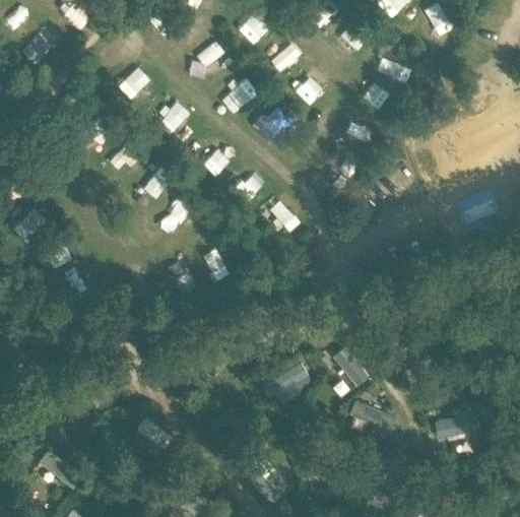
[(344,347),(332,357),(356,387),(369,377),(344,347)]
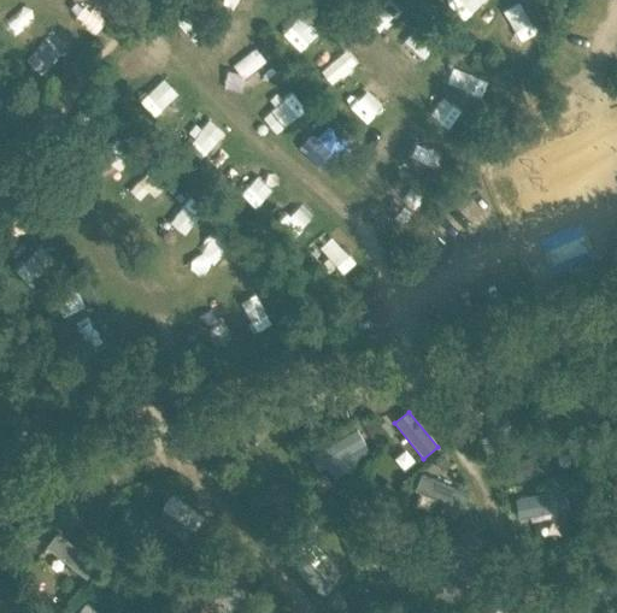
[(374,444),(382,440),(374,424),(365,429),(374,444)]
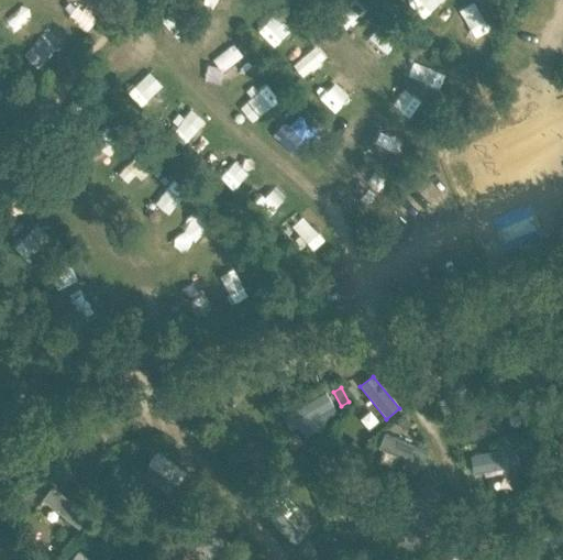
[(518,387),(509,392),(516,405),(525,399),(518,387)]
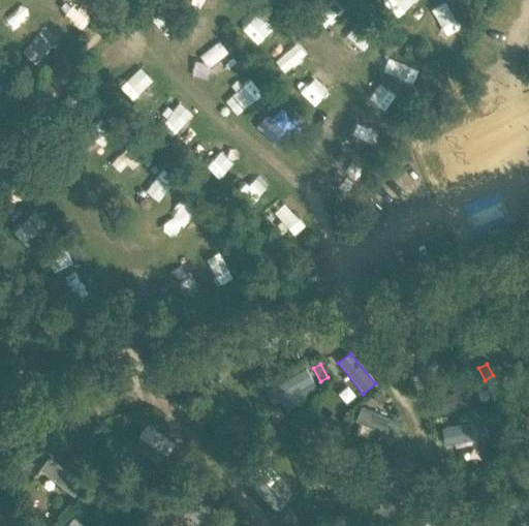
[(306,369),(265,392),(273,405),(302,390),(313,382),(306,369)]
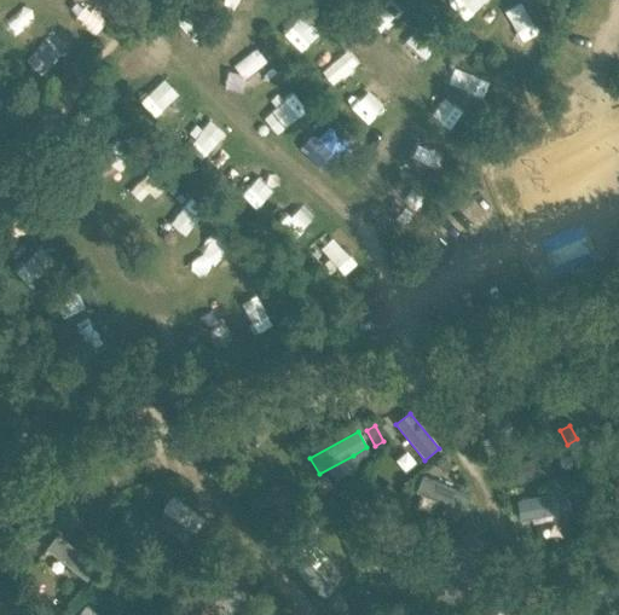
[(366,447),(353,456),(357,463),(359,462),(370,454),(366,447)]
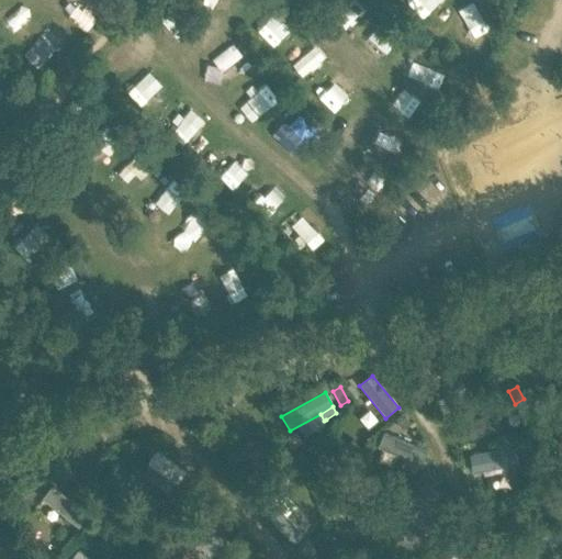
[(499,414),(454,425),(459,443),(504,432),(499,414)]
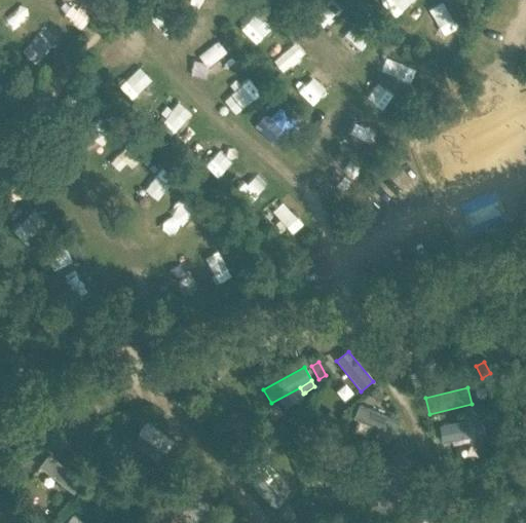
[(378,404),(384,399),(378,389),(371,395),(378,404)]
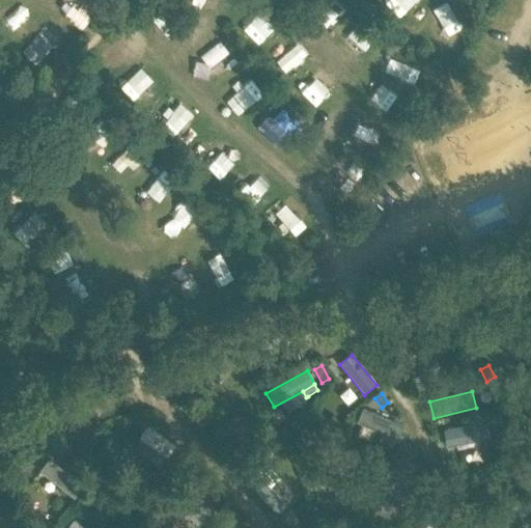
[(362,411),(357,423),(383,435),(394,440),(398,442),(404,428),(362,411)]
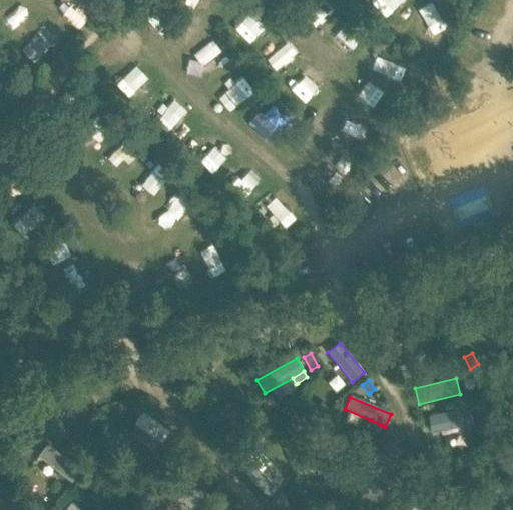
[(321,404),(314,409),(322,418),(329,413),(321,404)]
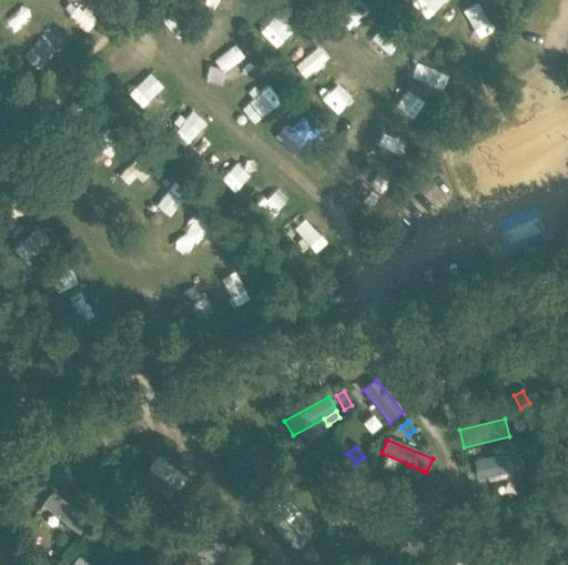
[(164,451),(160,458),(166,463),(172,456),(164,451)]
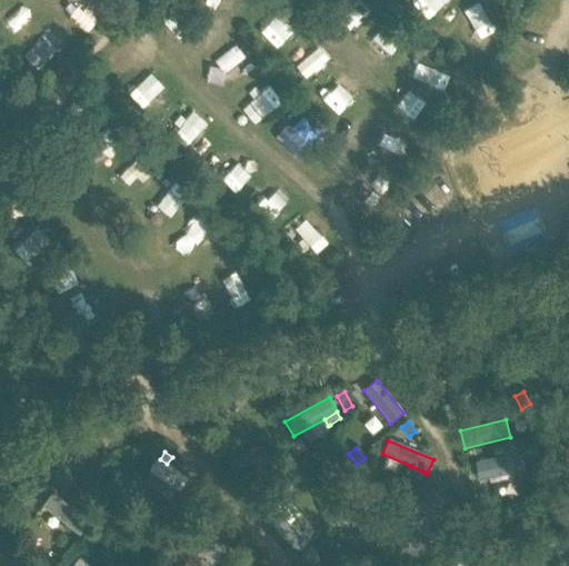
[(521,453),(476,460),(479,479),(525,472),(521,453)]
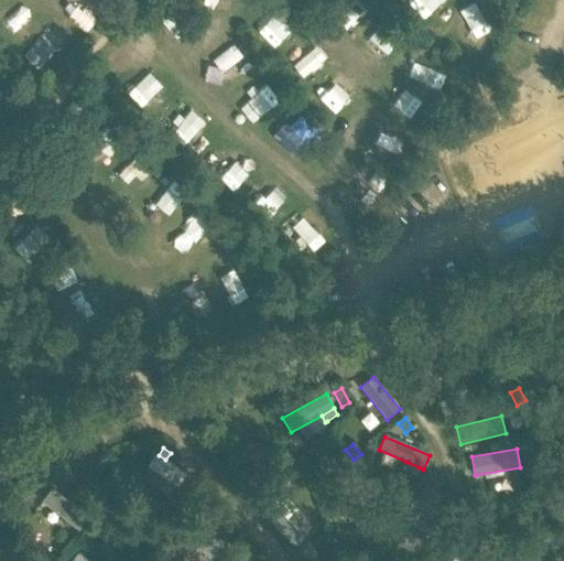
[(156,454),(148,466),(179,488),(187,476),(156,454)]
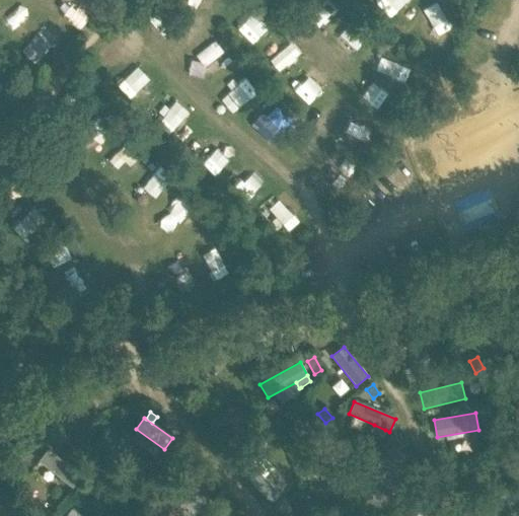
[(239,418),(209,421),(210,433),(240,430),(239,418)]
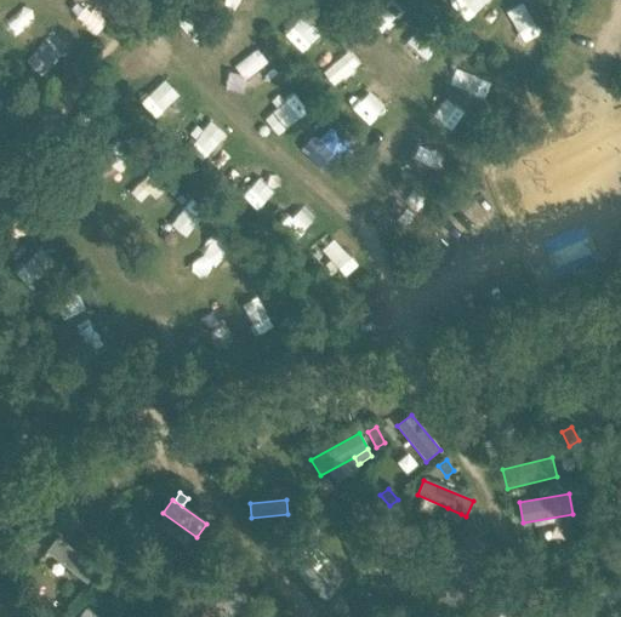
[(600,506),(591,507),(591,520),(602,520),(600,506)]
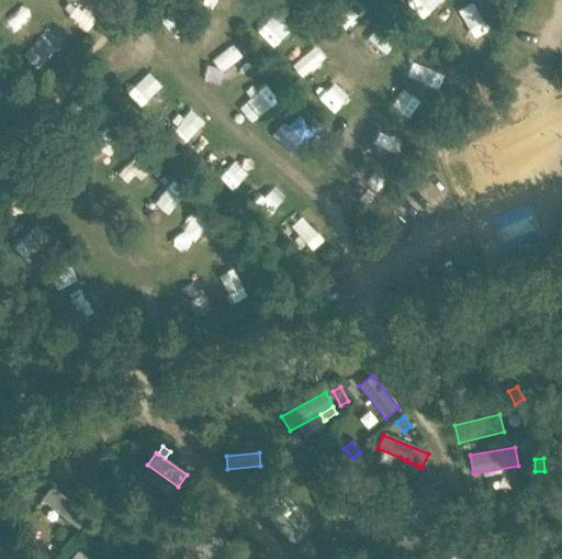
[(405,460),(402,468),(414,473),(417,466),(405,460)]
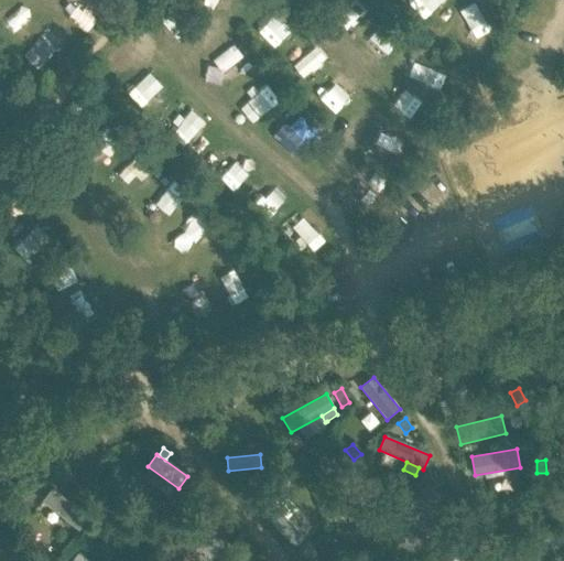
[(288,467),(286,476),(297,478),(300,470),(288,467)]
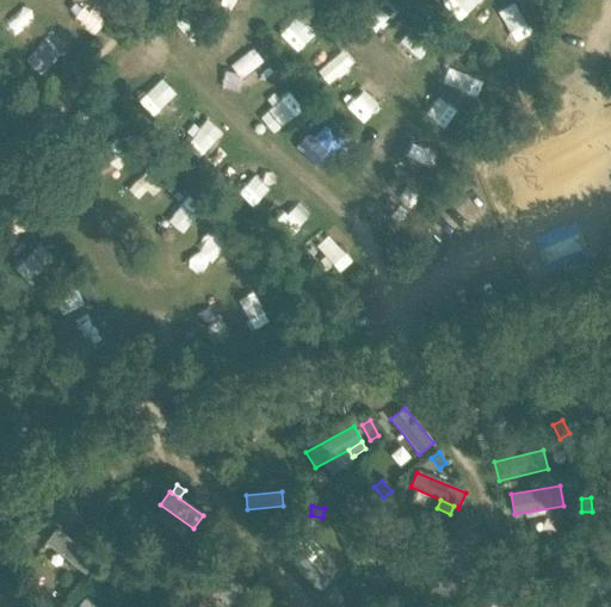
[(137,513),(127,525),(135,533),(147,521),(137,513)]
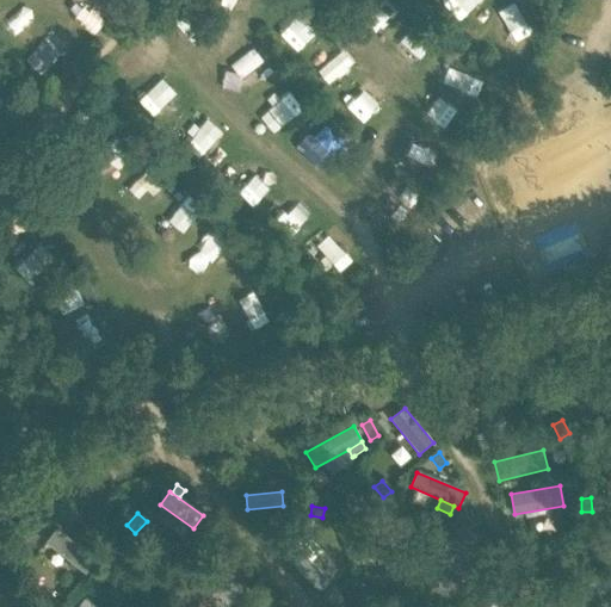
[(463,524),(456,537),(464,542),(471,527),(463,524)]
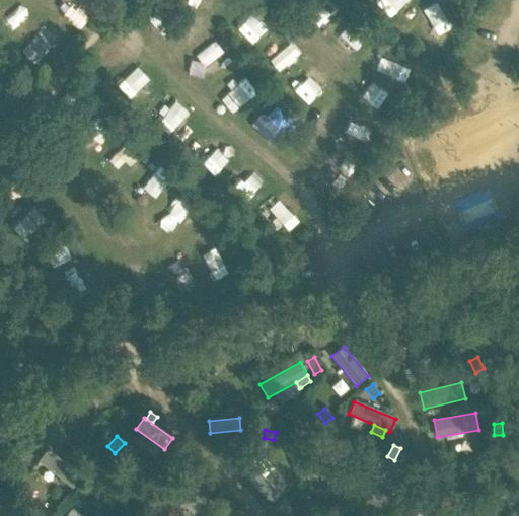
[(48,449),(38,461),(58,477),(65,483),(71,488),(81,475),(48,449)]
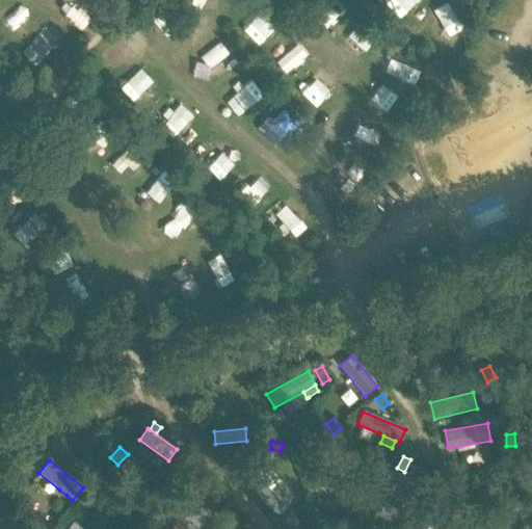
[(347,461),(333,464),(337,503),(351,501),(347,461)]
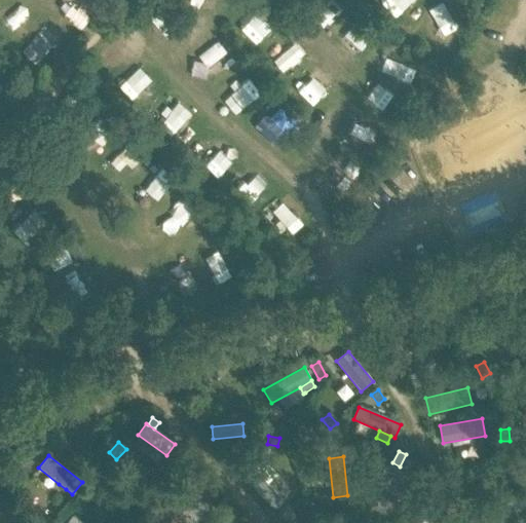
[(525,461),(524,457),(517,459),(520,471),(525,468),(525,461)]
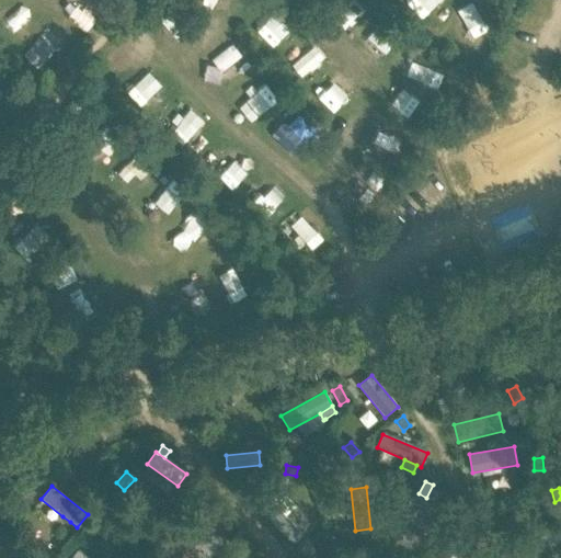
[(412,496),(395,535),(410,543),(428,503),(412,496)]
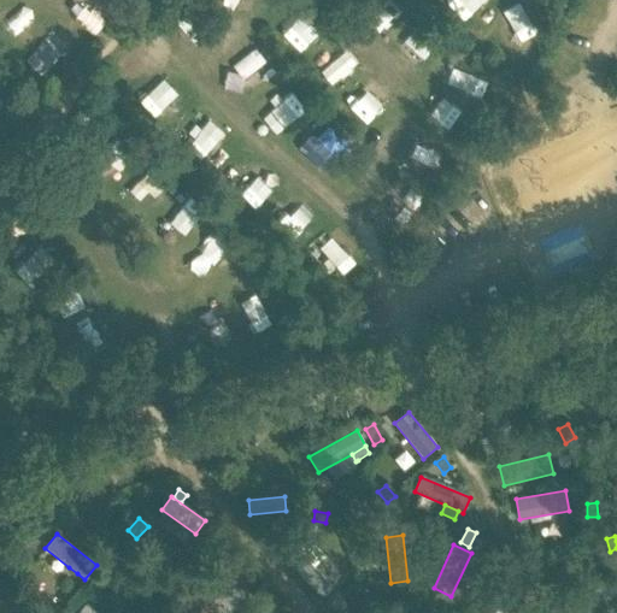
[(298,549),(286,560),(321,600),(333,589),(298,549)]
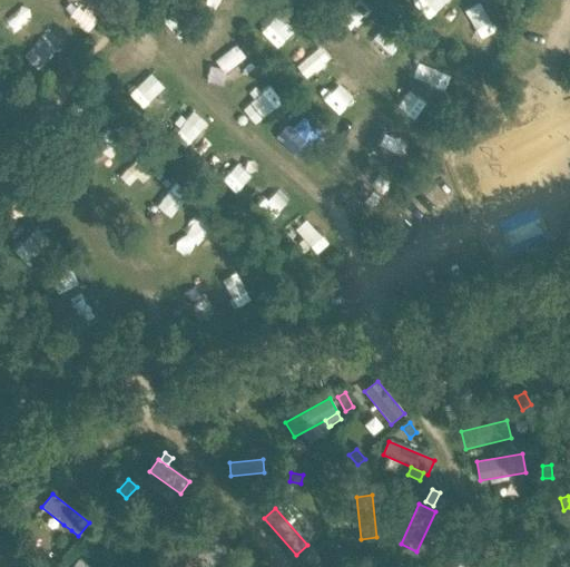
[(210,522),(177,553),(189,565),(222,535),(210,522)]
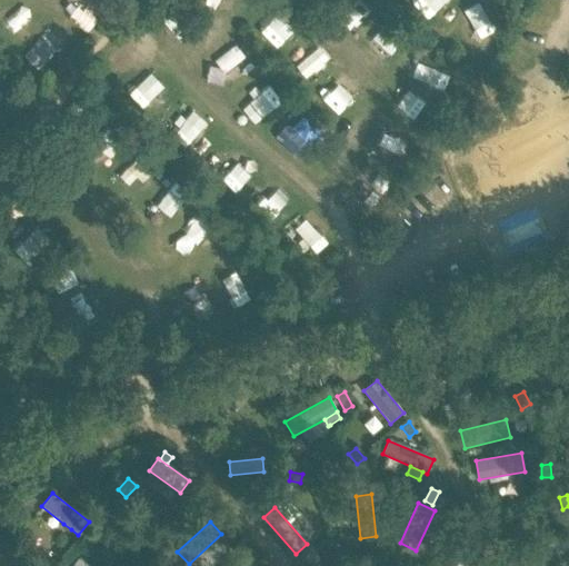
[(63,524),(61,527),(68,533),(71,529),(63,524)]
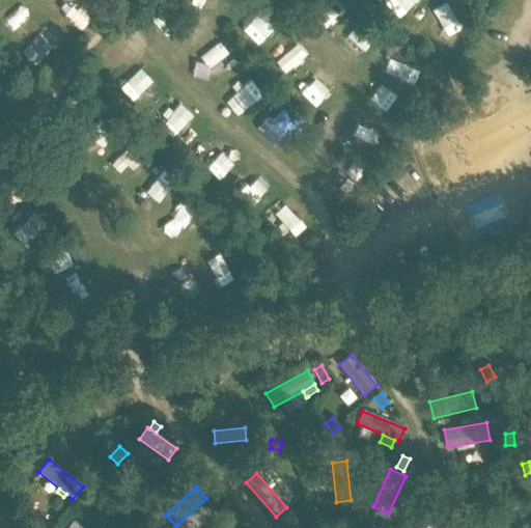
[(348,506),(340,507),(341,520),(351,519),(348,506)]
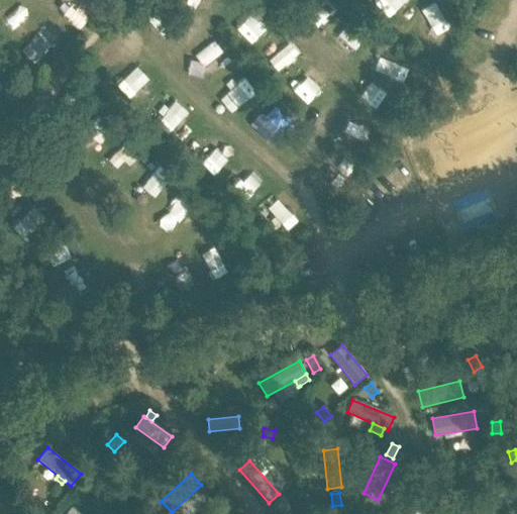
[(426,513),(431,509),(424,501),(415,508),(419,513),(426,513)]
